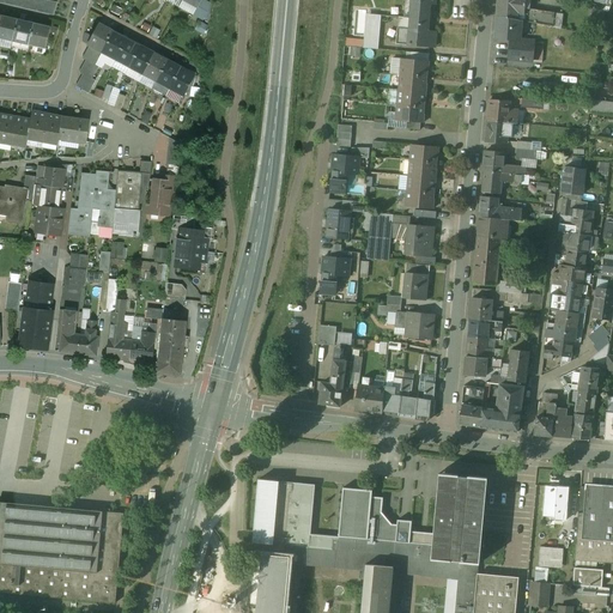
[(58,2),(46,0),(0,0),(0,2),(54,16),(58,2)]
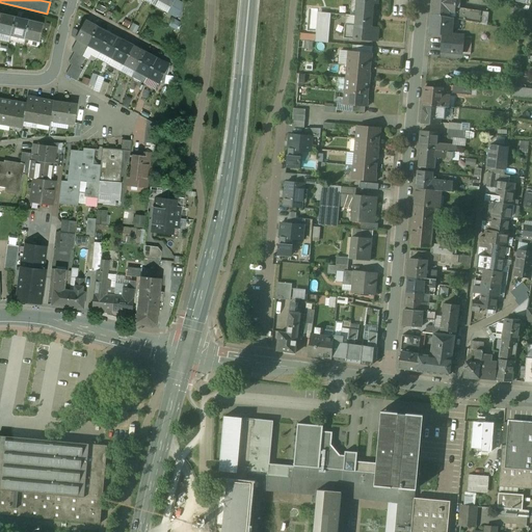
[(377,0),(356,0),(355,16),(370,18),(372,4),(377,4),(377,0)]
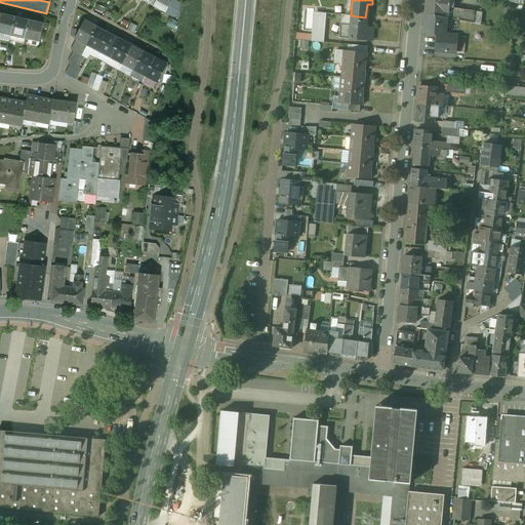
[(449,0),(427,0),(426,14),(446,17),(451,18),(451,13),(448,12),(449,0)]
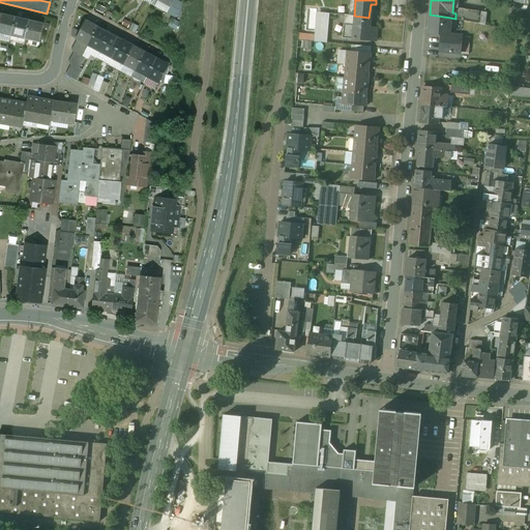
[(472,12),(457,9),(455,19),(470,22),(472,12)]
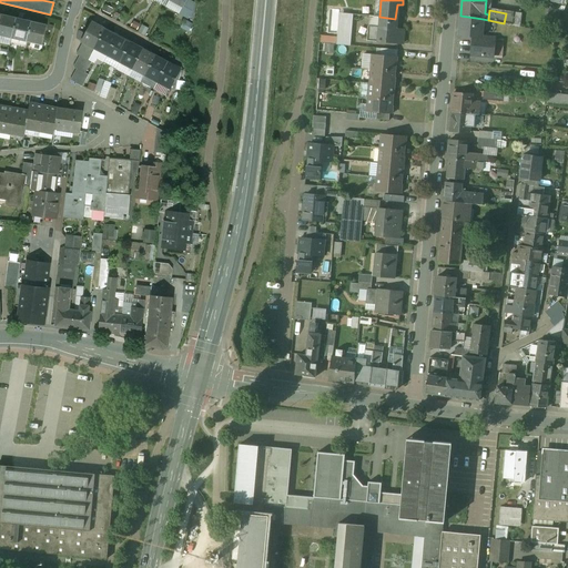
[(17,19),(2,16),(0,22),(0,36),(12,39),(17,19)]
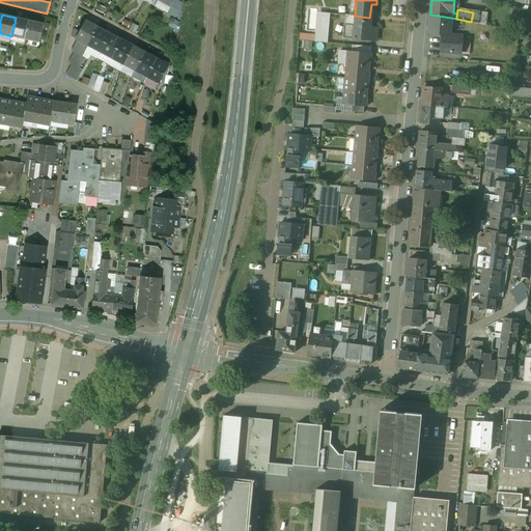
[(430,15),(429,33),(442,34),(449,35),(451,18),(430,15)]
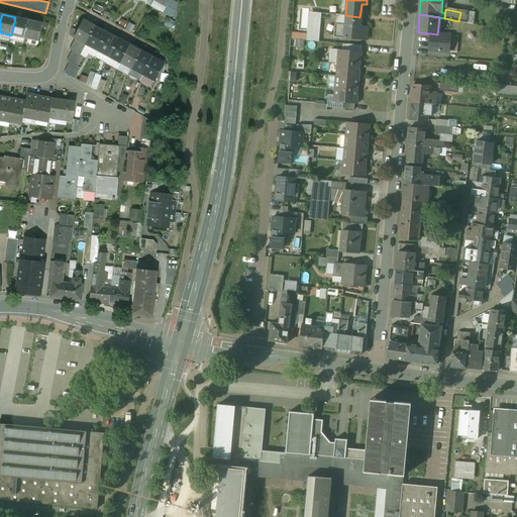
[(359,17),(345,15),(344,24),(334,24),(333,37),(366,40),(367,27),(358,26),(359,17)]
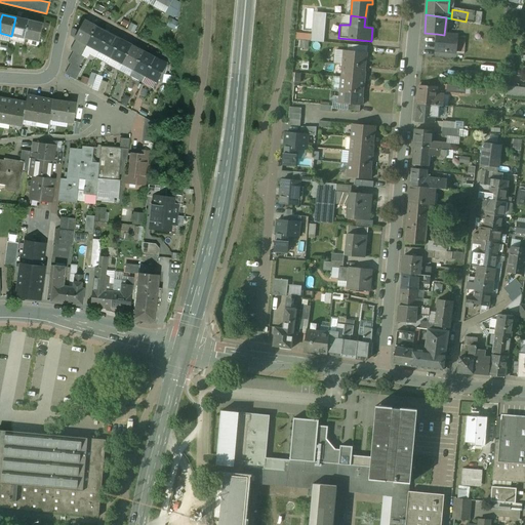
[(30,21),(15,17),(11,36),(26,39),(30,21)]
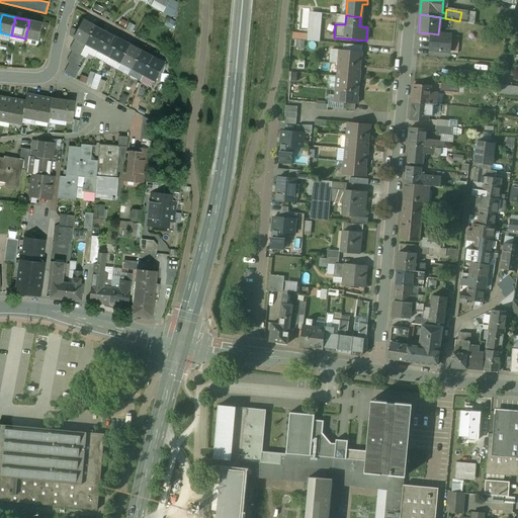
[(44,24),(29,20),(25,38),(39,42),(44,24)]
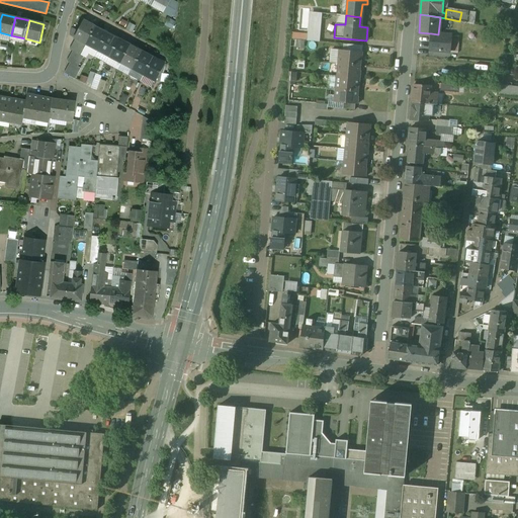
[(84,21),(75,38),(76,38),(86,45),(95,27),(84,21)]
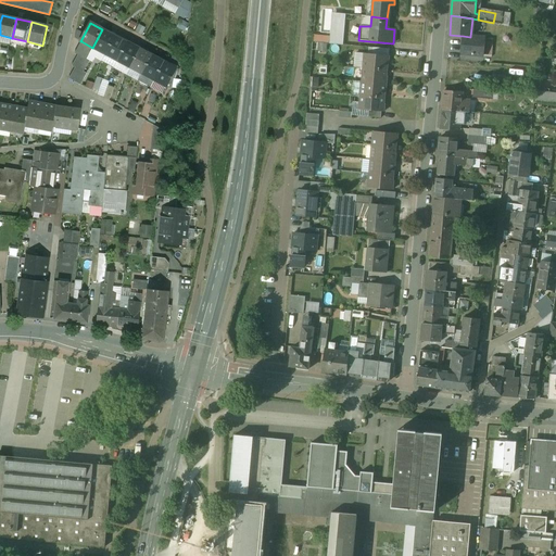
[(339,24),(330,23),(329,43),(342,45),(344,24),(339,24)]
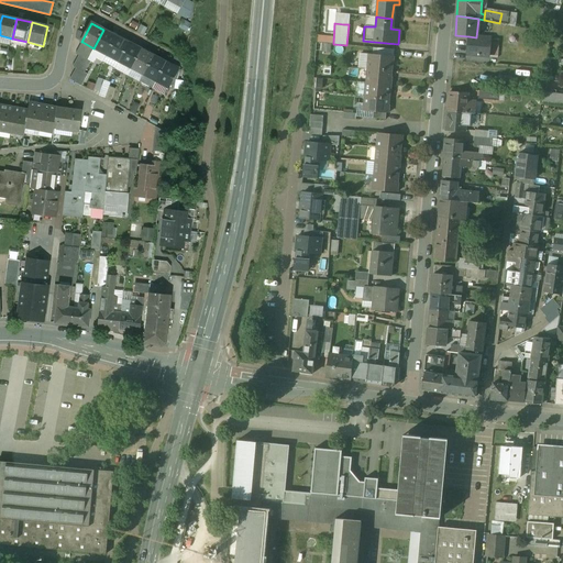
[(117,36),(103,30),(94,48),(107,55),(117,36)]
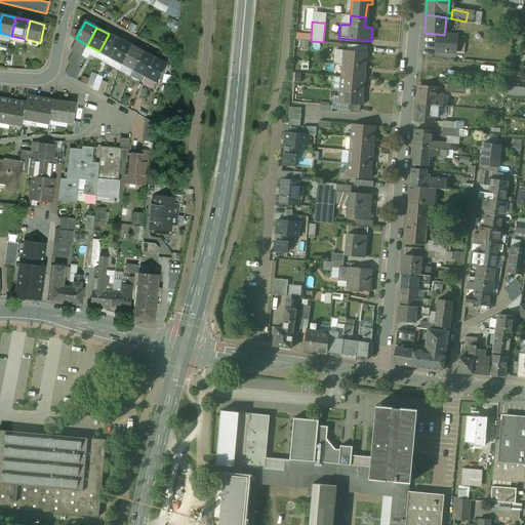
[(120,40),(109,34),(99,51),(111,57),(120,40)]
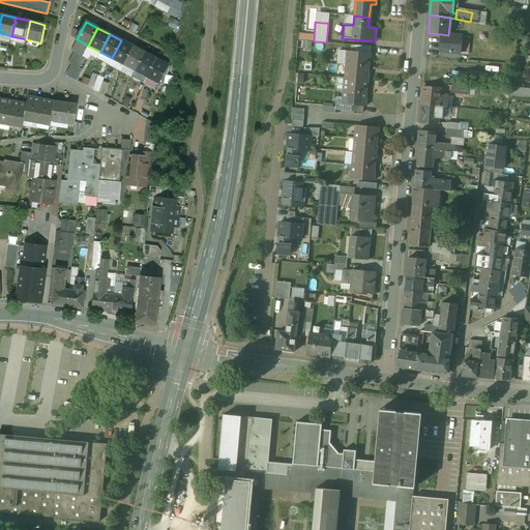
[(448,35),(441,34),(439,52),(460,54),(462,36),(448,35)]
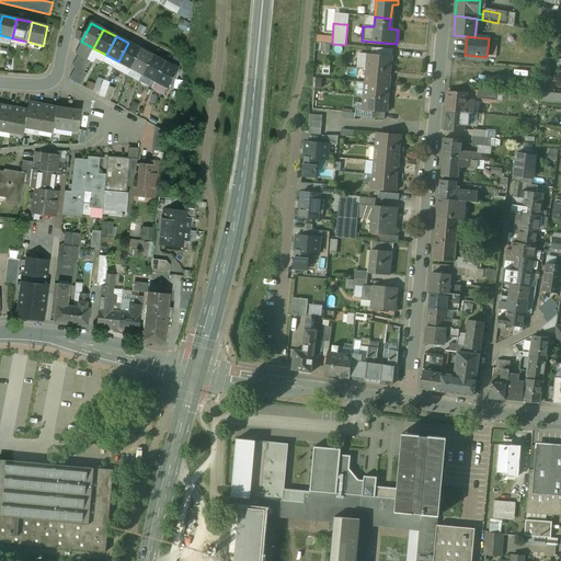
[(93,48),(82,42),(79,48),(90,55),(93,48)]
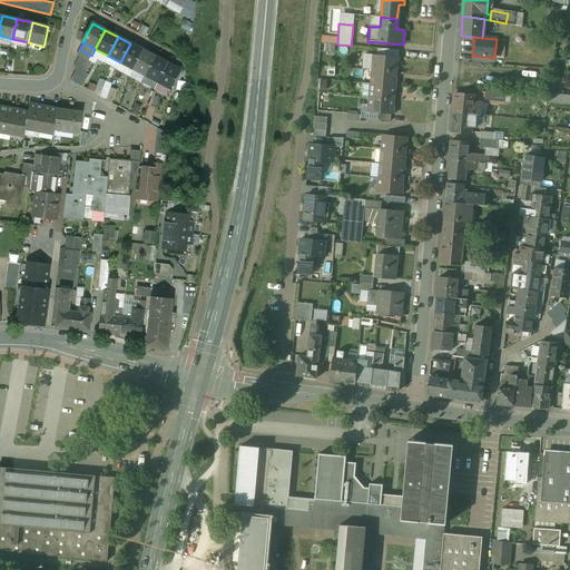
[(144,50),(130,43),(120,62),(134,69),(144,50)]
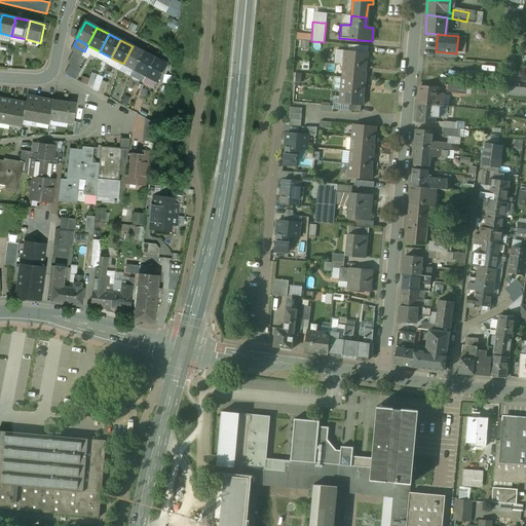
[(84,51),(74,45),(71,50),(74,52),(74,51),(82,57),(82,55),(84,51)]
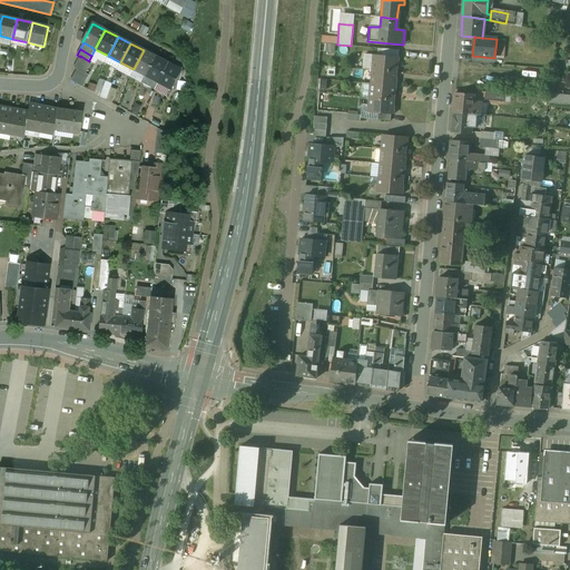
[(144,50),(134,69),(146,76),(156,57),(144,50)]
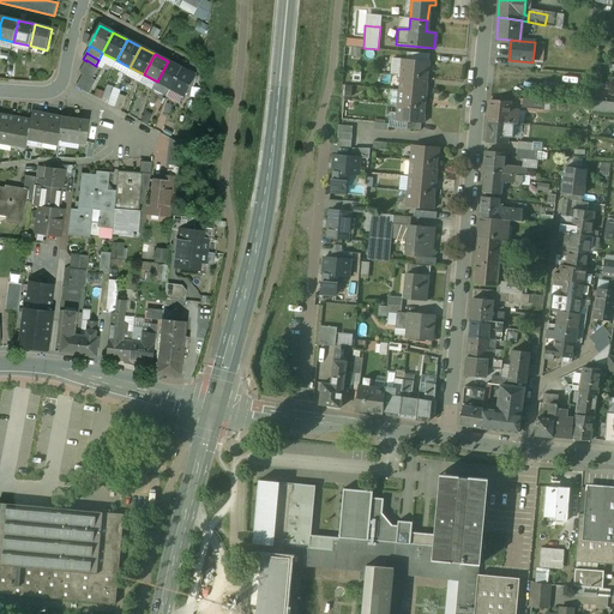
[(429,61),(402,59),(401,74),(426,77),(427,71),(428,71),(429,61)]
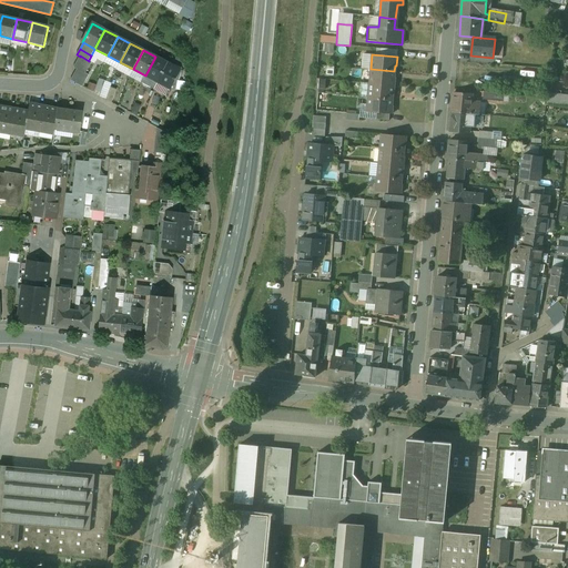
[(89,61),(80,56),(80,57),(77,61),(89,68),(92,62),(89,60),(89,61)]
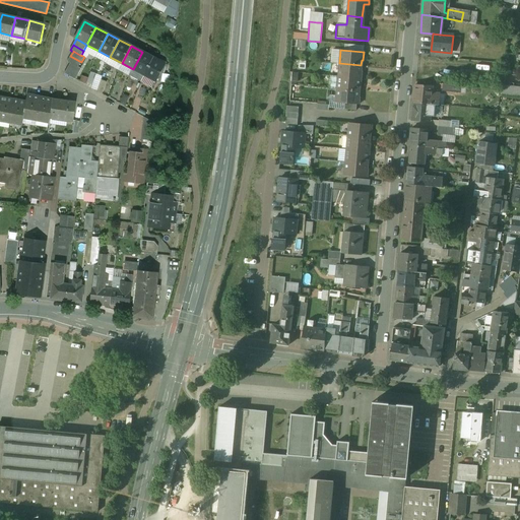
[(153,58),(142,52),(133,69),(141,73),(144,74),(153,58)]
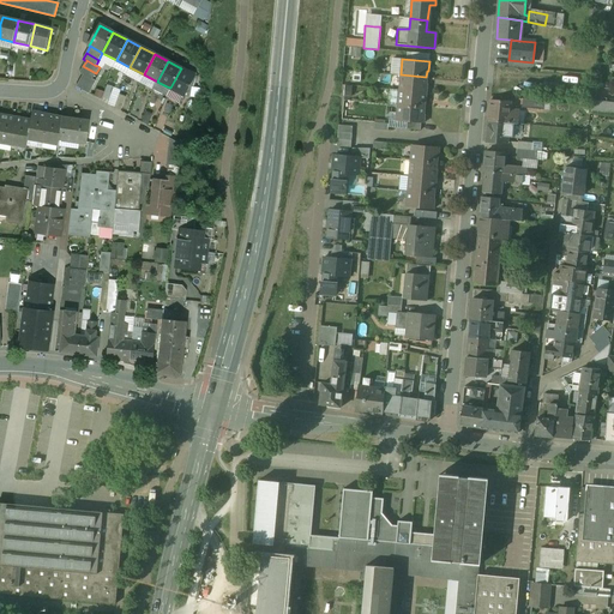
[(96,73),(83,66),(79,73),(83,74),(92,79),(96,73)]
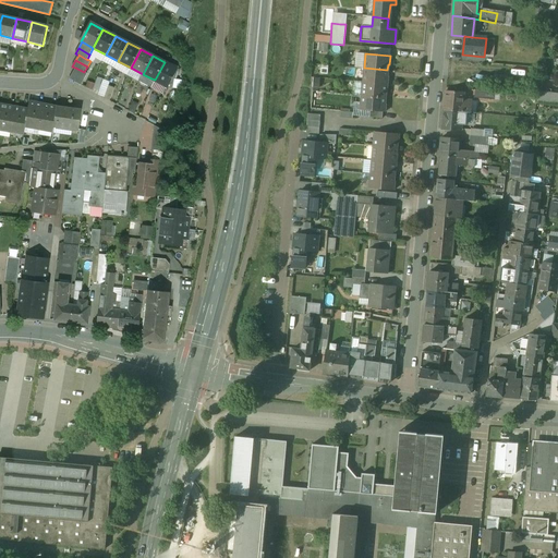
[(178,69),(165,62),(155,80),(168,87),(178,69)]
